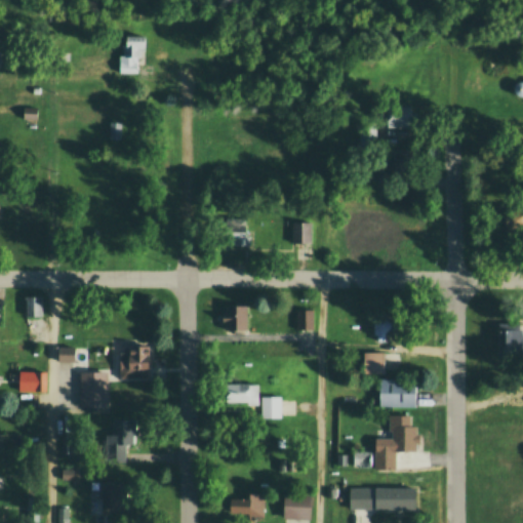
[(119,68),(119,52),(123,52),(124,36),(148,36),(148,55),(141,55),(141,69),(119,68)]
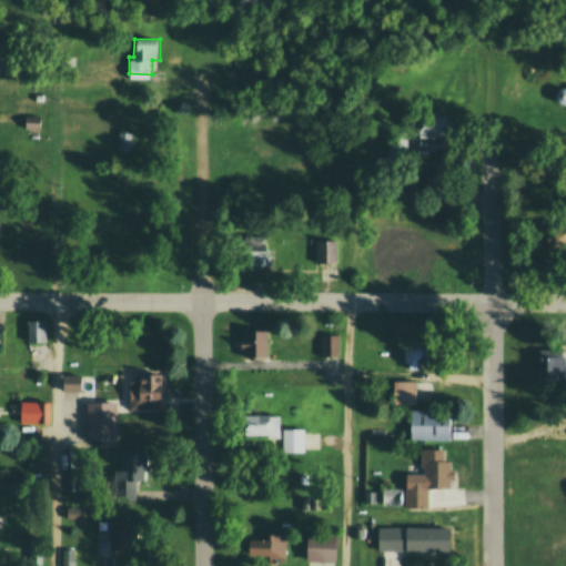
[(408,117),(447,114),(450,142),(411,145),(408,117)]
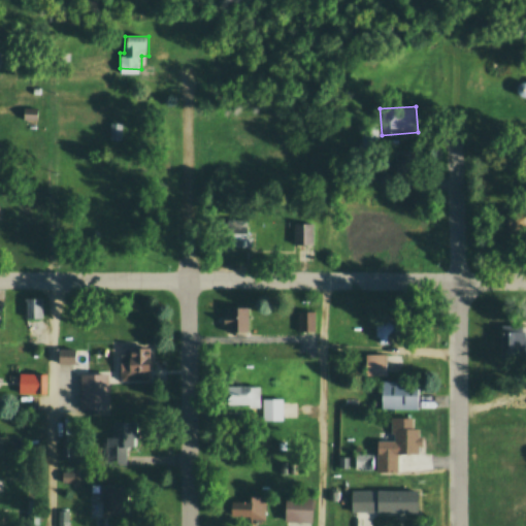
[(23,110),(23,124),(39,123),(39,110),(23,110)]
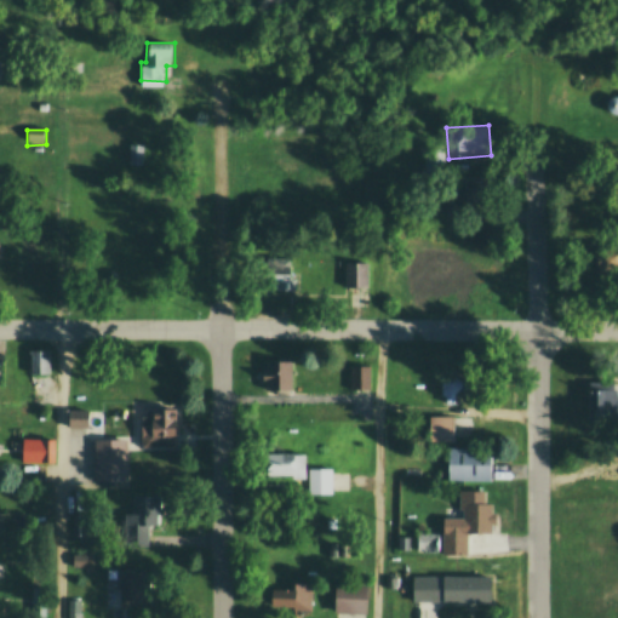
[(131,143),(129,169),(144,170),(144,158),(146,144),(131,143)]
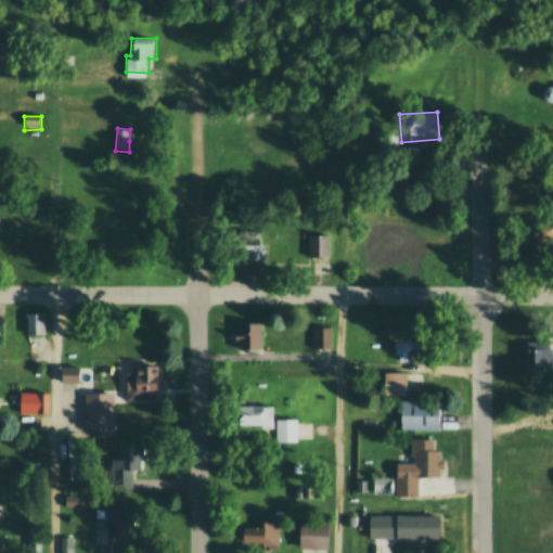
[(381,132),(381,157),(398,157),(398,132),(381,132)]
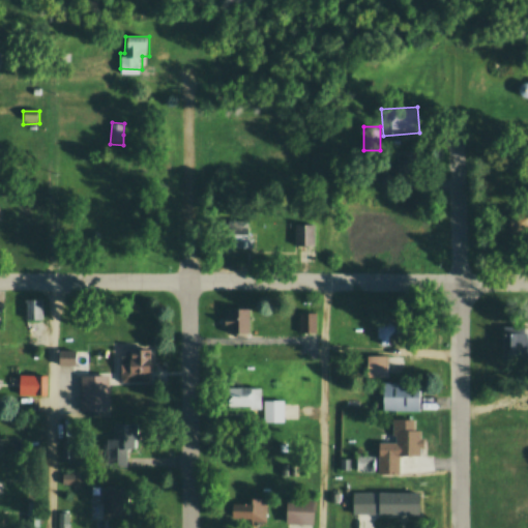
[(228,142),(238,143),(240,134),(229,132),(228,142)]
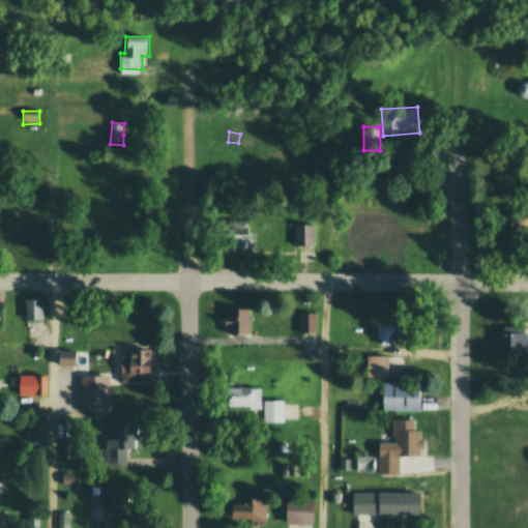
[(527,213),(509,213),(509,237),(527,236),(527,213)]
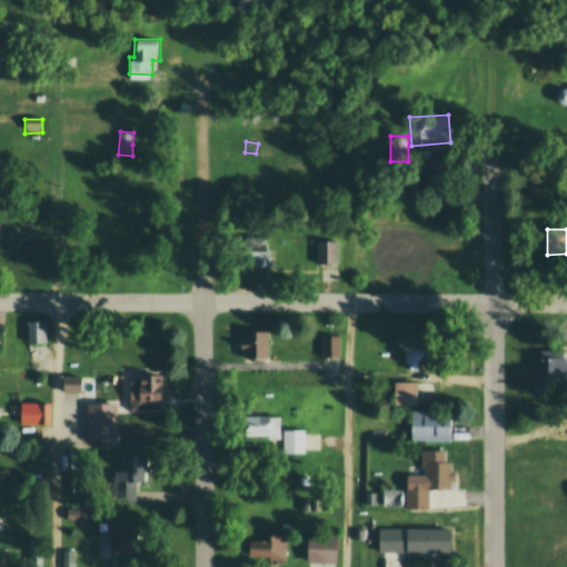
[(242,265),(270,264),(270,235),(241,235),(242,265)]
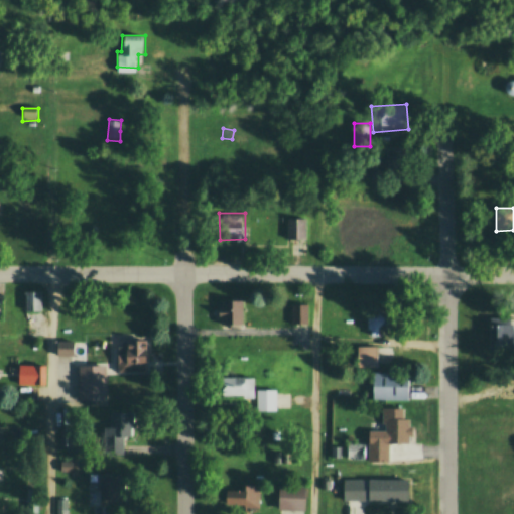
[(383,216),(412,215),(413,232),(384,233),(383,216)]
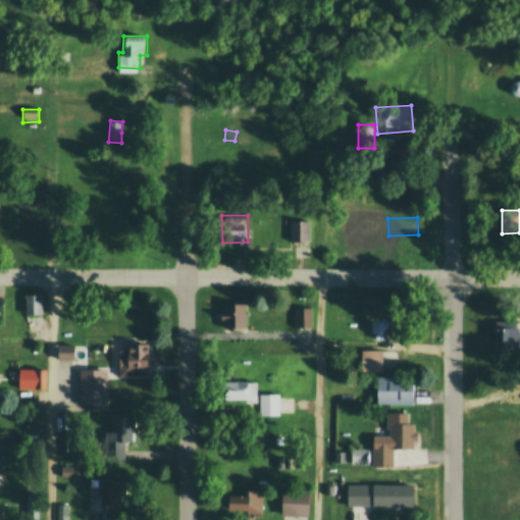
[(292,221),(311,221),(312,245),(292,245),(292,221)]
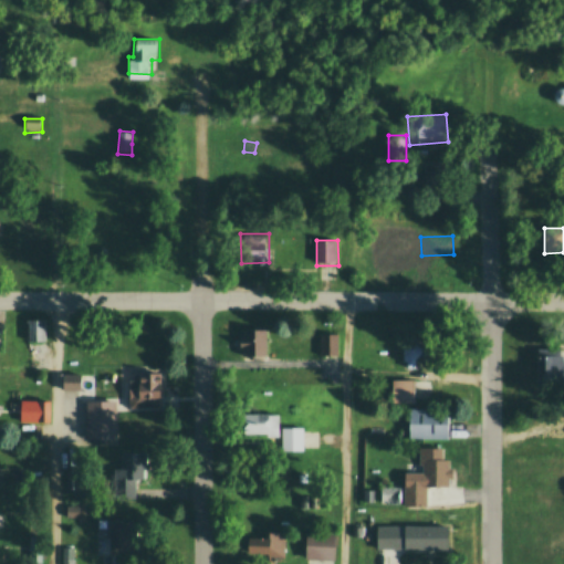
[(29,344),(29,321),(49,321),(49,344),(29,344)]
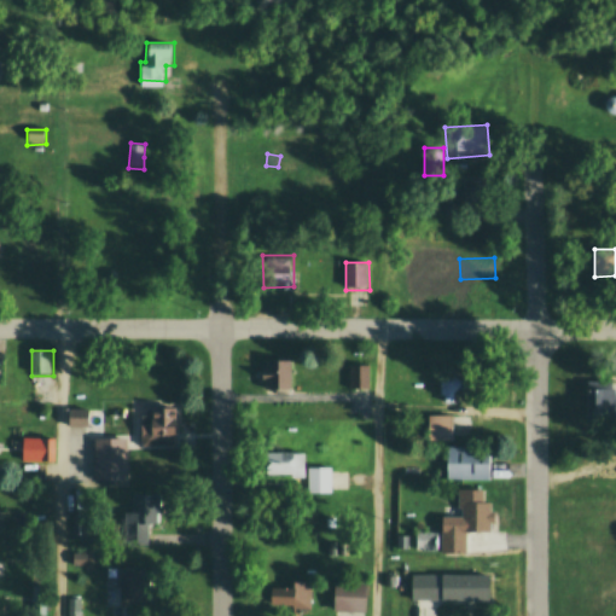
[(265,393),(265,360),(292,360),(292,393),(265,393)]
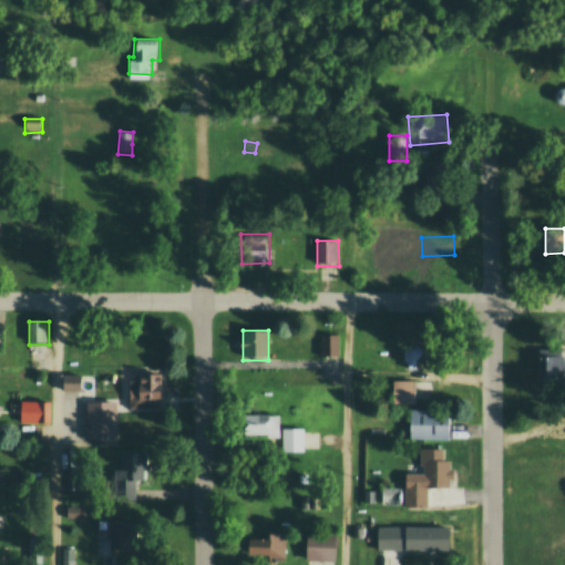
[(319,336),(339,335),(340,358),(320,359),(319,336)]
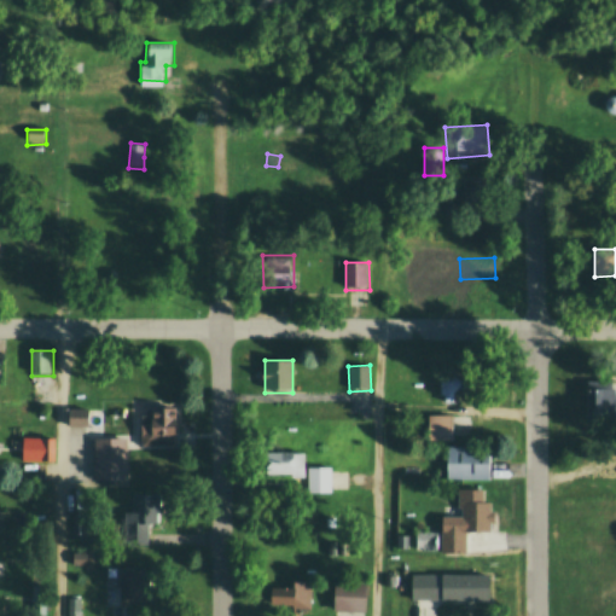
[(440,399),(440,375),(471,375),(471,394),(458,394),(458,399),(440,399)]
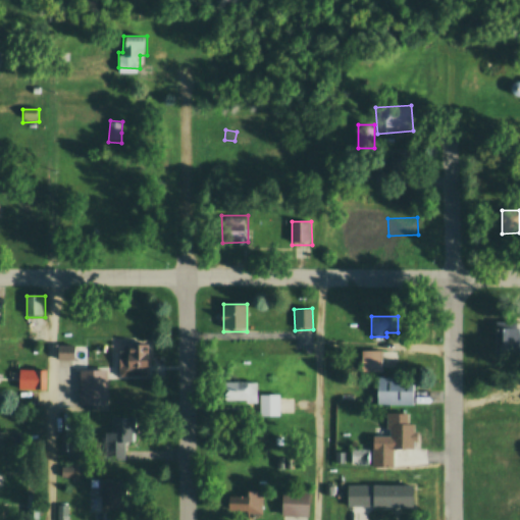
[(496,327),(519,327),(519,357),(497,357),(496,327)]
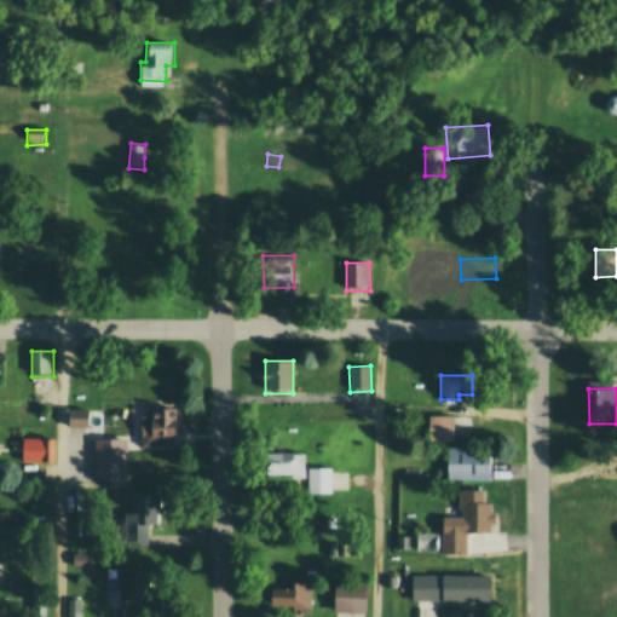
[(71,430),(93,428),(92,408),(70,408),(71,430)]
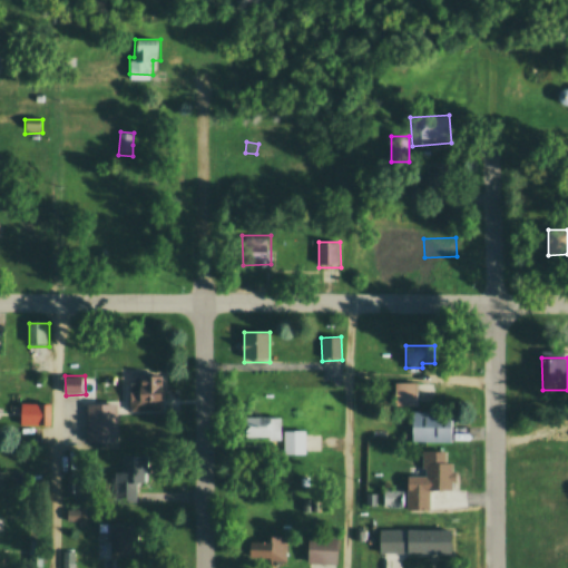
[(130,379),(131,412),(167,411),(166,378),(130,379)]
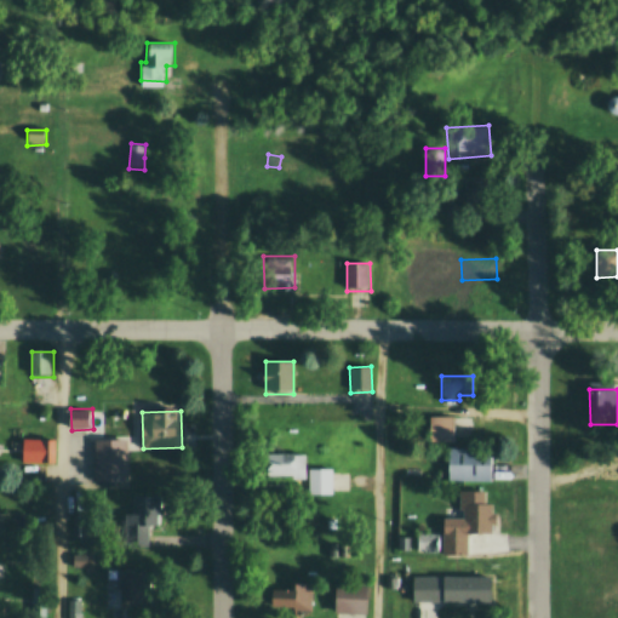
[(429,418),(456,417),(457,444),(429,444),(429,418)]
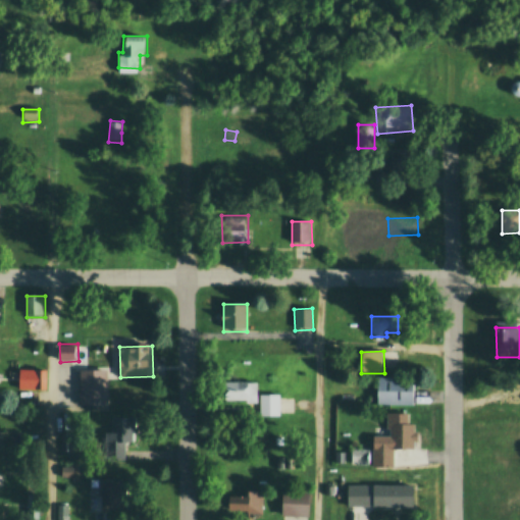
[(18,370),(46,370),(46,393),(18,393),(18,370)]
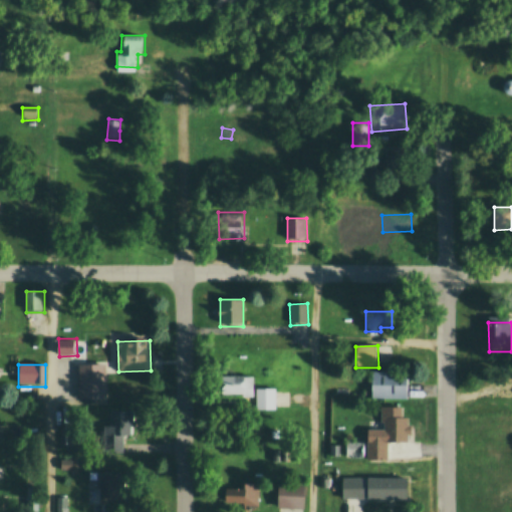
[(80,366),(81,402),(107,402),(107,365),(80,366)]
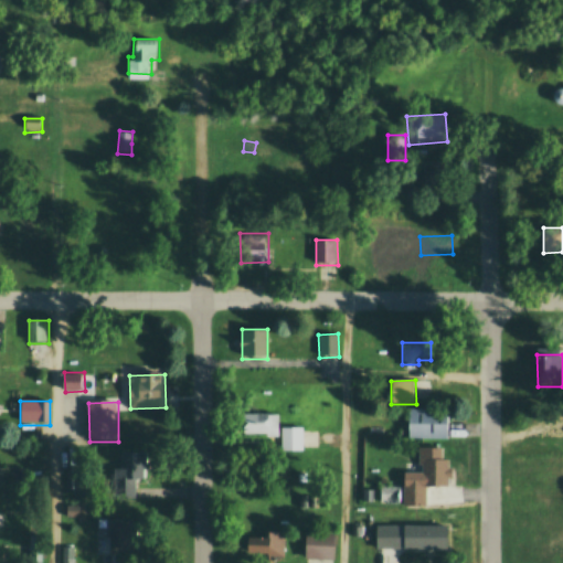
[(410,411),(434,410),(434,413),(448,413),(449,439),(410,441),(410,411)]
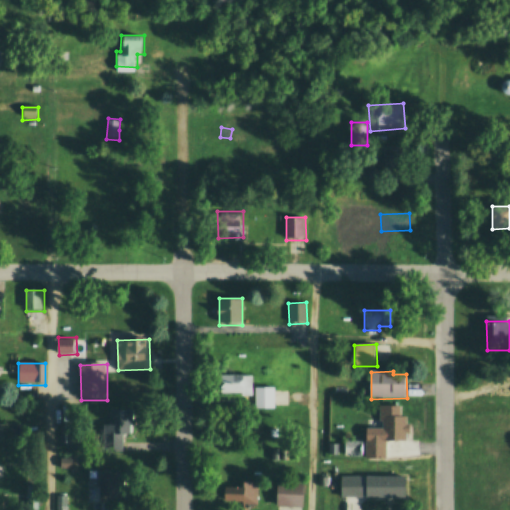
[(221,374),(254,374),(254,387),(273,387),(273,411),(253,411),(253,396),(221,396),(221,374)]
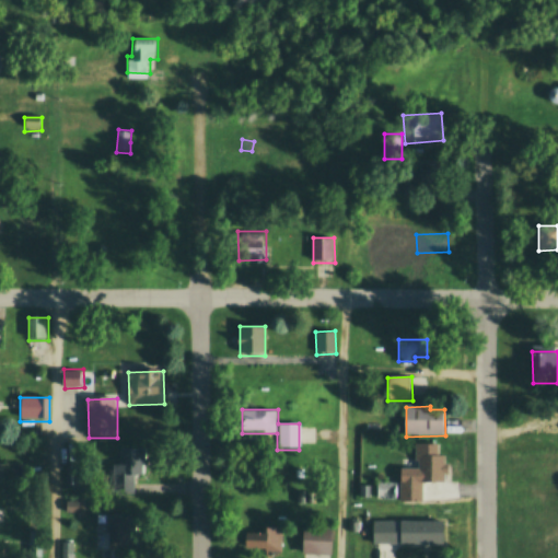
[(418,443),(418,467),(402,467),(402,502),(425,502),(425,483),(444,483),(444,455),(441,455),(441,443),(418,443)]
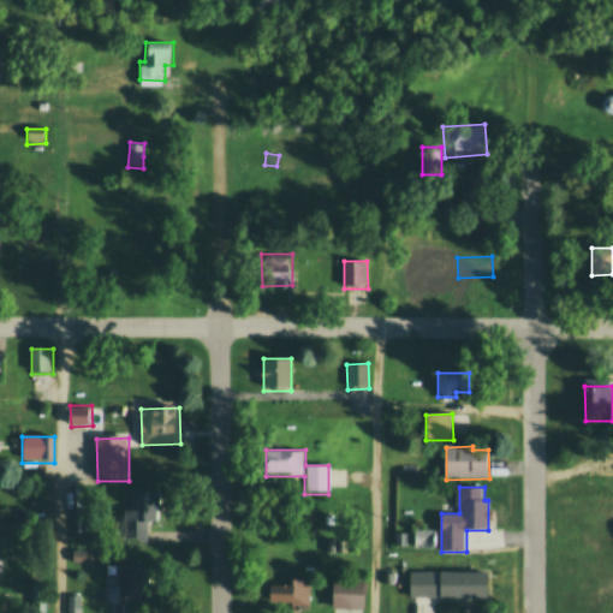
[(134,493),(134,507),(128,507),(126,543),(149,543),(149,525),(162,525),(164,493),(134,493)]
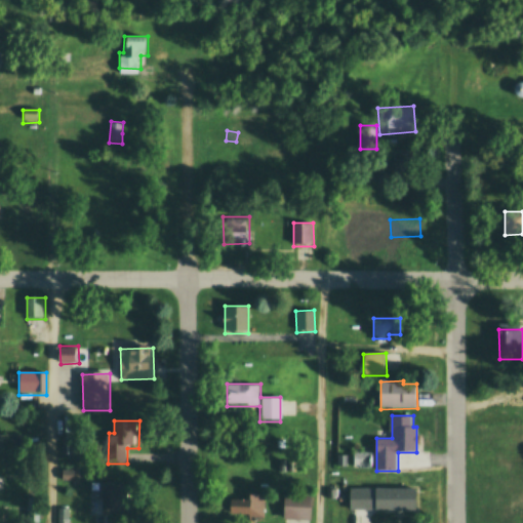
[(351,452),(372,452),(372,471),(351,470),(351,452)]
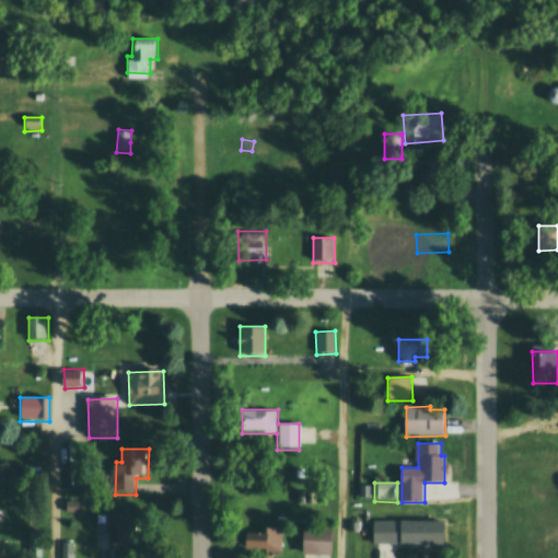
[(67,500),(84,500),(84,515),(67,515),(67,500)]
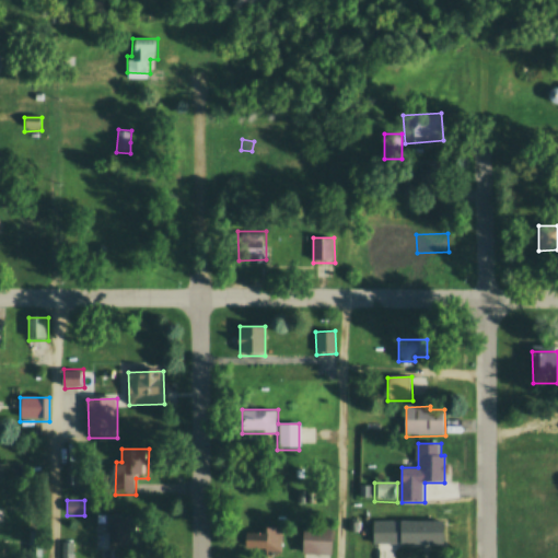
[(111,518),(111,545),(140,545),(140,516),(111,518)]
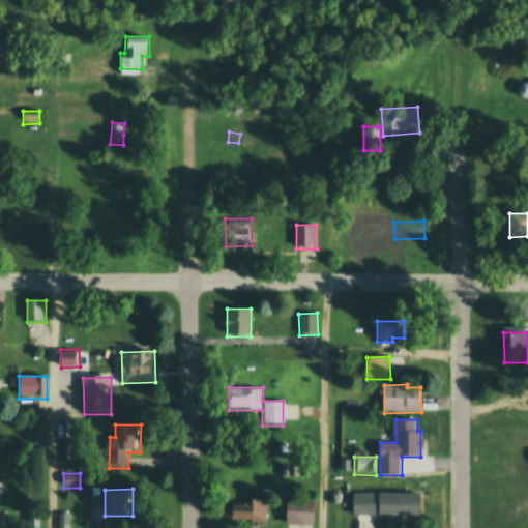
[(353,493),(421,492),(422,517),(381,518),(381,514),(353,515),(353,493)]
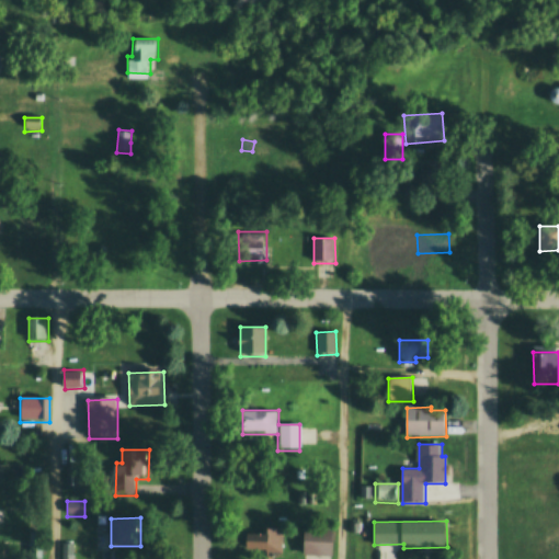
[(246,533),(246,554),(285,554),(285,527),(263,527),(263,533),(246,533)]
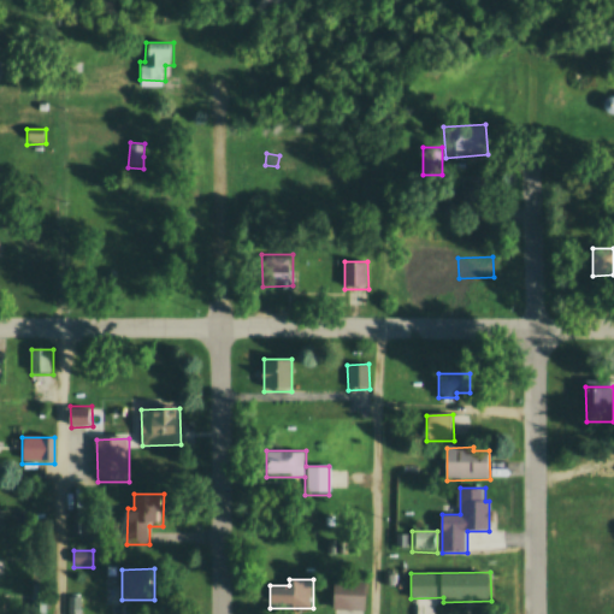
[(332,580),(366,580),(365,612),(331,612),(332,580)]
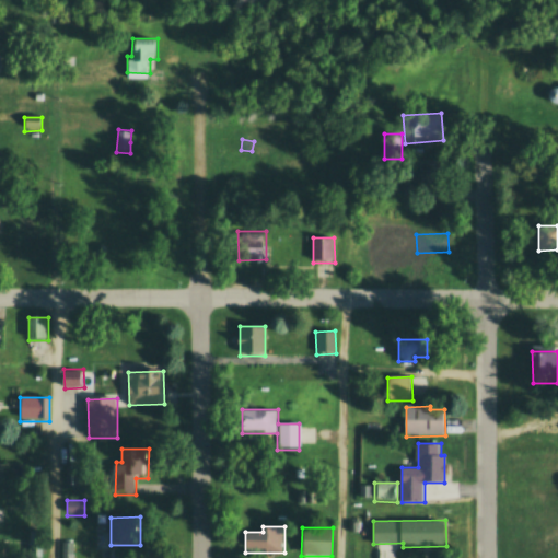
[(65,542),(65,557),(78,557),(79,543),(65,542)]
